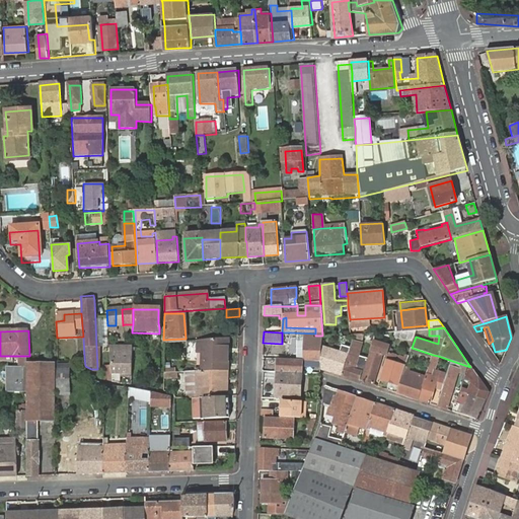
[(361,343),(363,336),(354,332),(352,340),(361,343)]
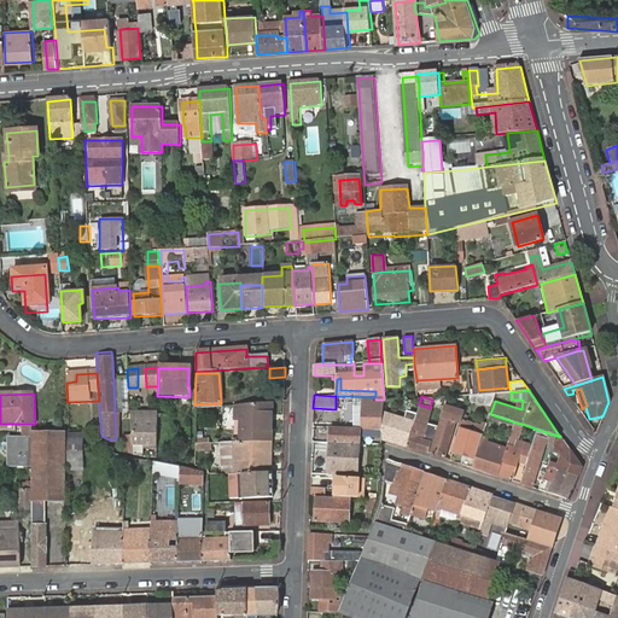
[(373,431),(382,431),(383,414),(384,400),(375,400),(375,403),(363,403),(362,430),(373,431)]
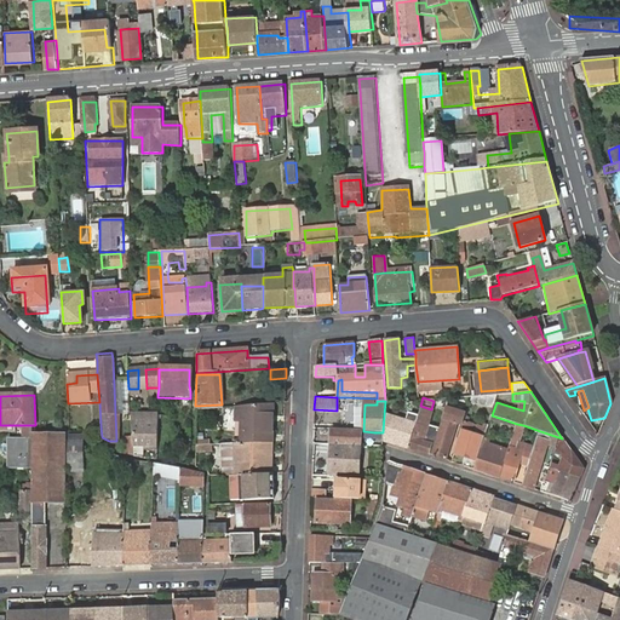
[(273,405),(236,407),(236,420),(244,420),(244,443),(271,441),(273,405)]
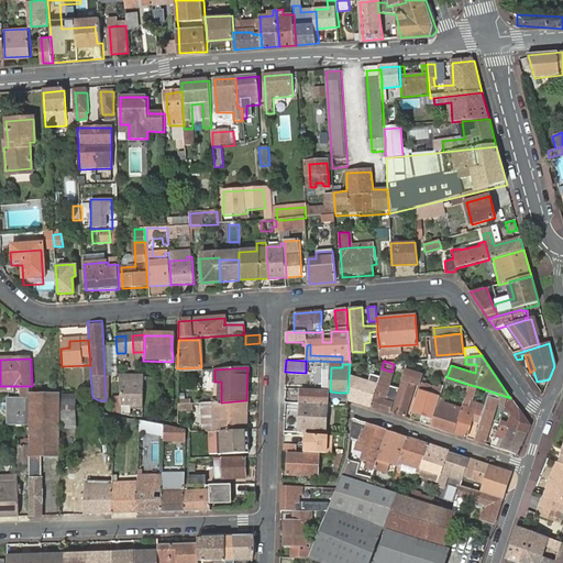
[(379,376),(371,408),(389,414),(394,398),(383,395),(389,372),(382,368),(379,376)]
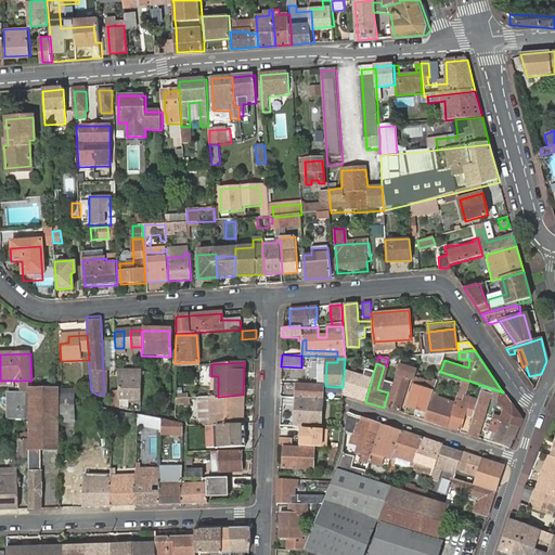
[(343,387),(343,395),(365,402),(374,371),(364,369),(363,373),(344,372),(343,387)]
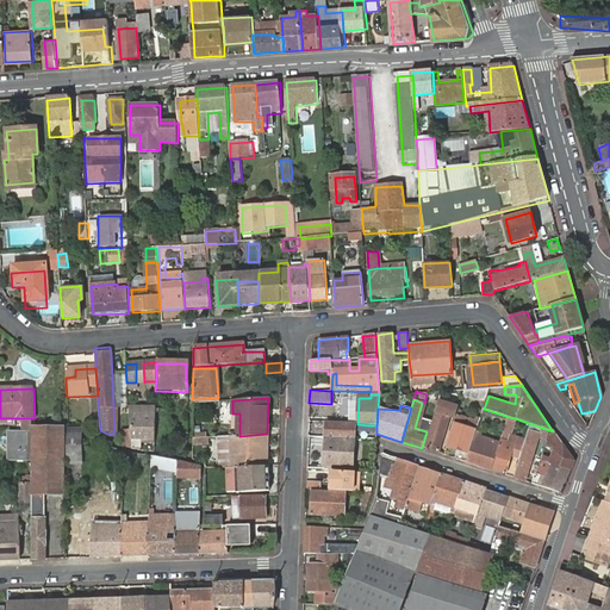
[(439,406),(427,448),(437,452),(452,411),(439,406)]
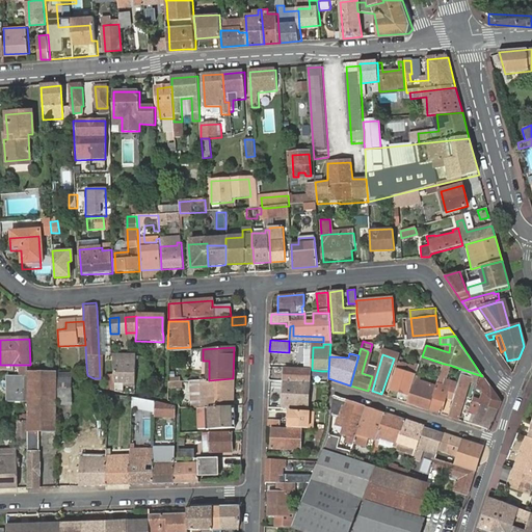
[(112,379),(113,389),(122,391),(122,383),(123,381),(134,381),(134,380),(134,364),(111,363),(112,379)]
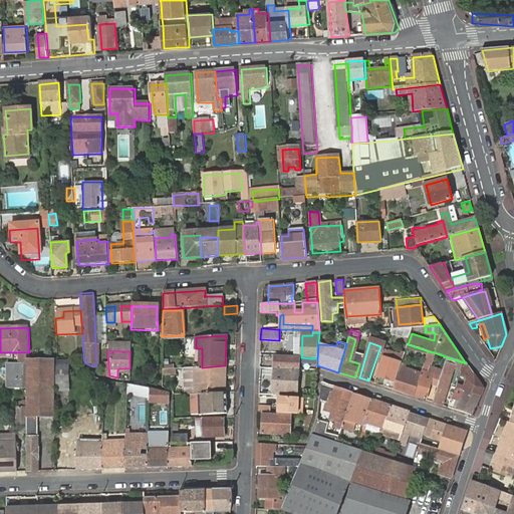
[(420,379),(414,397),(426,401),(432,383),(439,386),(443,371),(430,367),(434,352),(429,351),(420,379)]
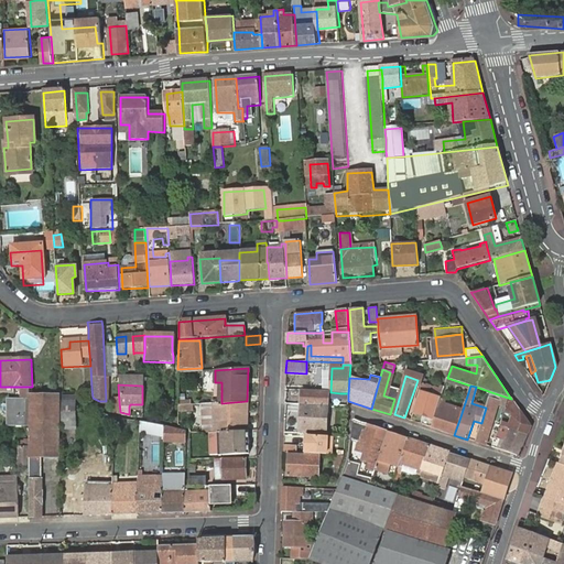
[(421,387),(412,413),(433,421),(438,404),(442,393),(421,387)]
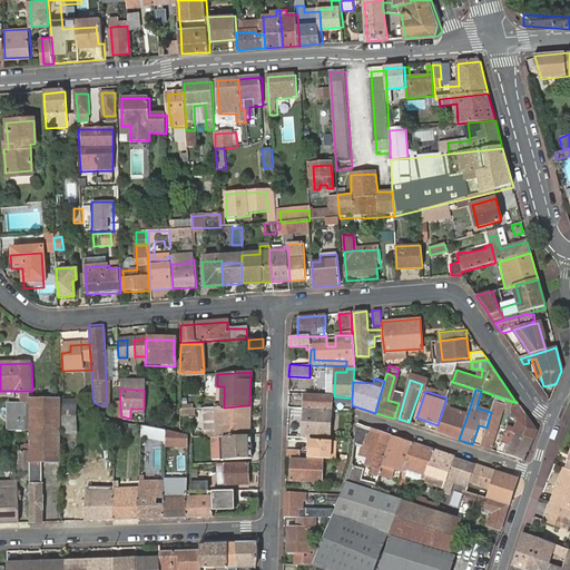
[(331,397),(304,395),(303,436),(330,438),(331,397)]
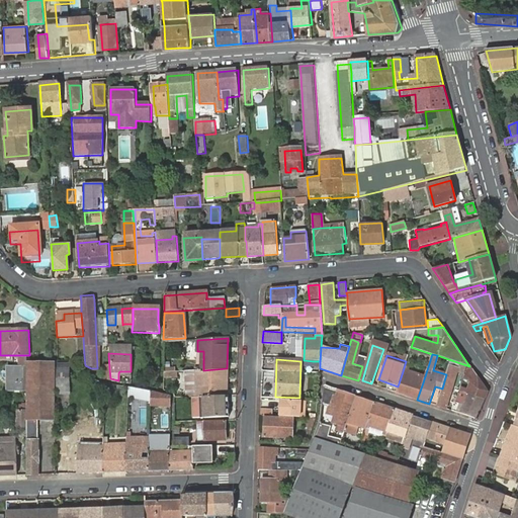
[(442,389),(437,406),(446,409),(459,370),(464,372),(466,365),(451,360),(446,374),(442,389)]
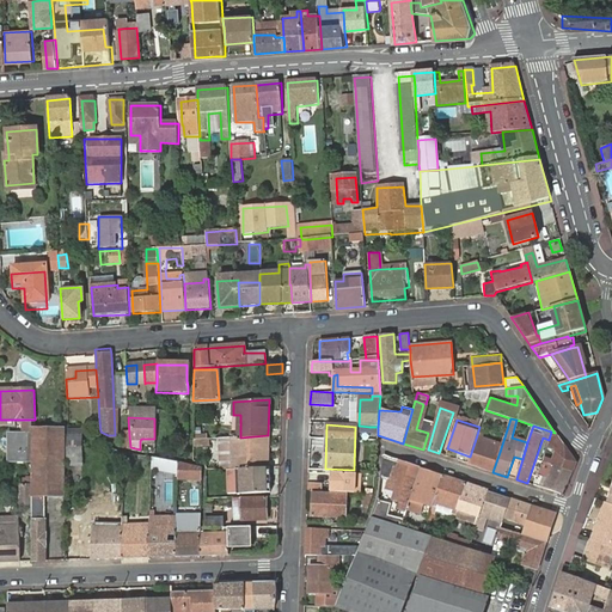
[(63,427),(34,427),(34,463),(34,485),(34,505),(35,562),(46,561),(46,496),(65,496),(63,427)]
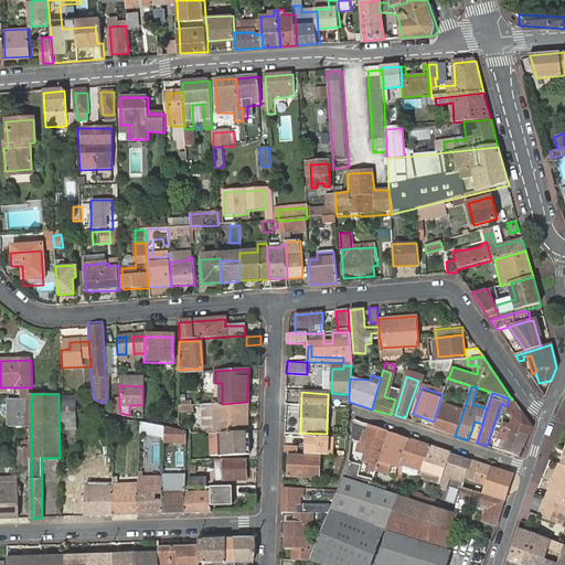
[(509,398),(507,406),(500,427),(504,429),(528,438),(532,427),(512,400),(509,398)]
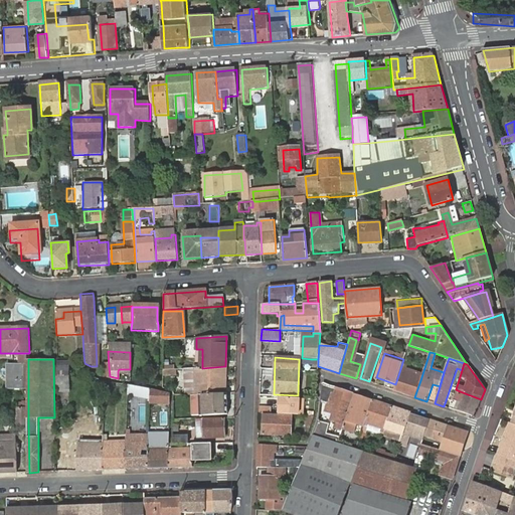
[(28,389),(28,365),(8,365),(8,390),(28,389)]
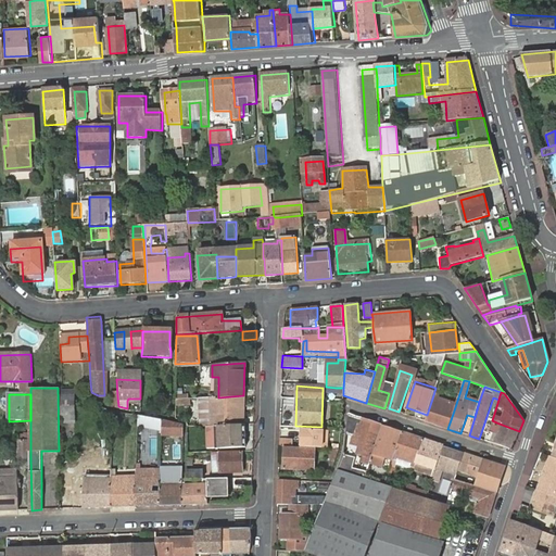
[(243,395),(218,397),(212,397),(211,426),(215,426),(220,426),(243,425),(243,395)]
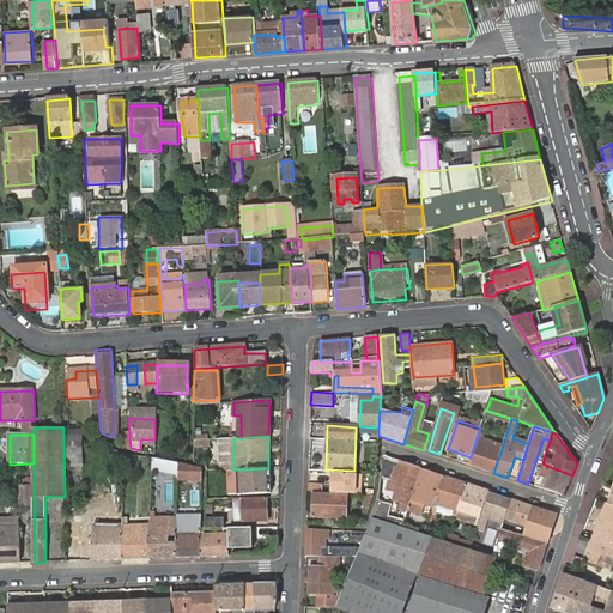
[(471,457),(468,465),(493,473),(501,453),(479,445),(480,442),(477,439),(471,457)]
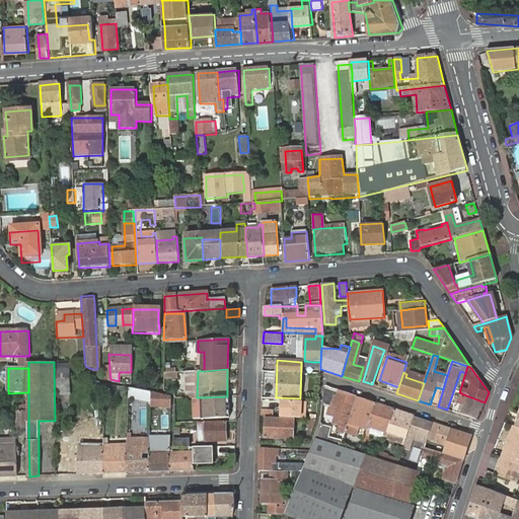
[(345,432),(356,398),(325,388),(323,405),(329,408),(328,413),(337,416),(335,422),(340,424),(338,431),(345,433),(345,432)]
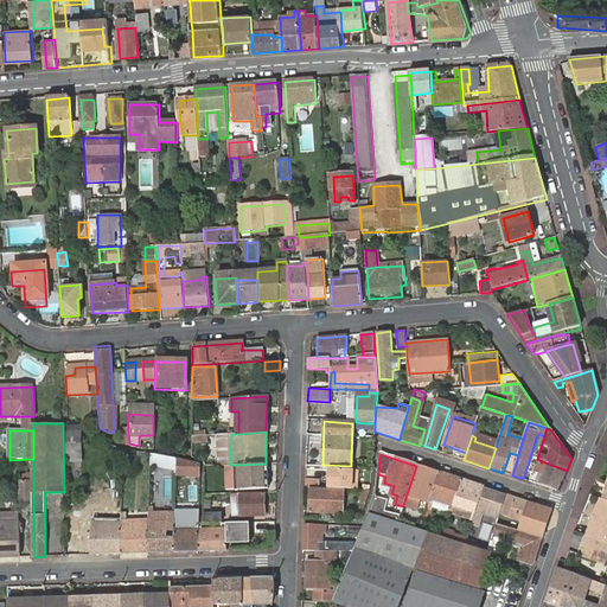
[(177,474),(199,474),(200,464),(177,460),(177,474)]
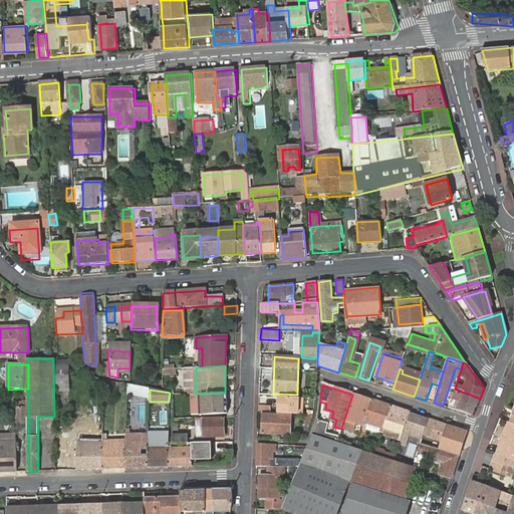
[(459,391),(453,410),(473,416),(480,399),(459,391)]
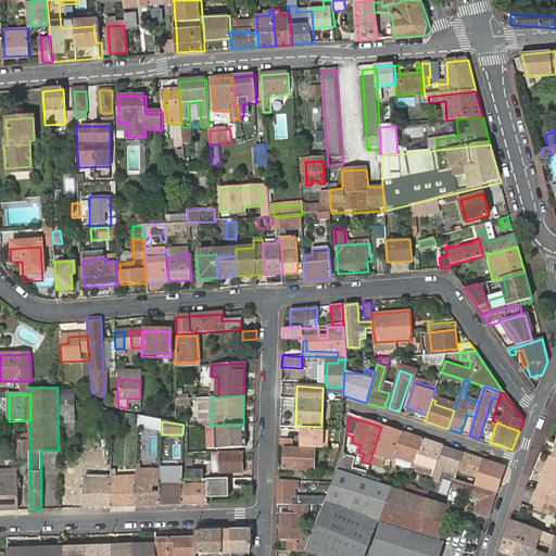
[(245,447),(245,425),(243,425),(220,426),(220,449),(245,447)]
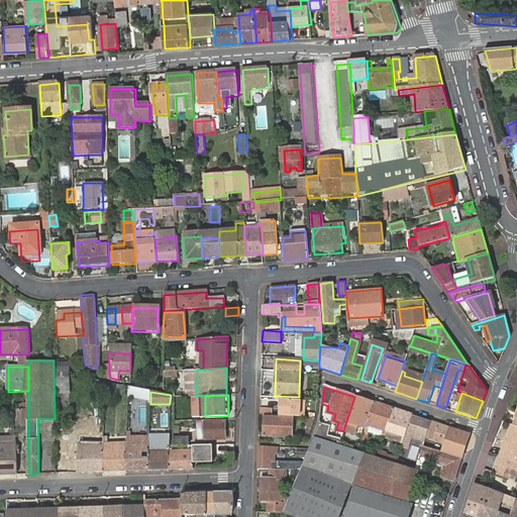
[(367,428),(375,403),(354,397),(343,430),(355,434),(358,426),(367,428)]
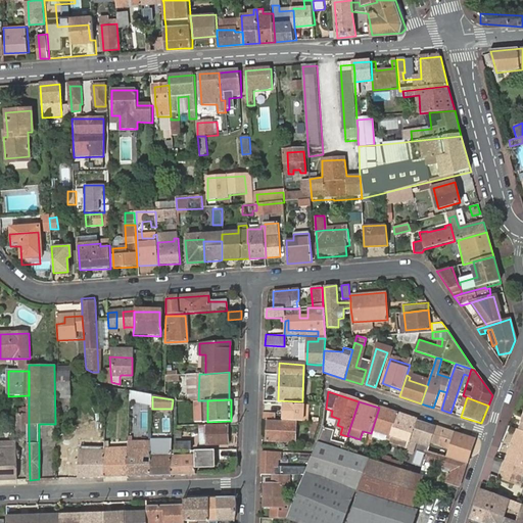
[(284,420),(310,421),(310,413),(311,406),(291,405),(284,403),(284,420)]
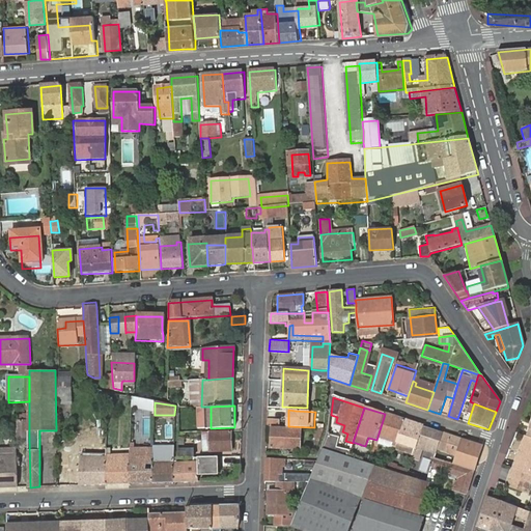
[(396,442),(403,421),(385,414),(376,440),(374,446),(379,447),(382,439),(393,442),(392,445),(395,446),(396,442)]
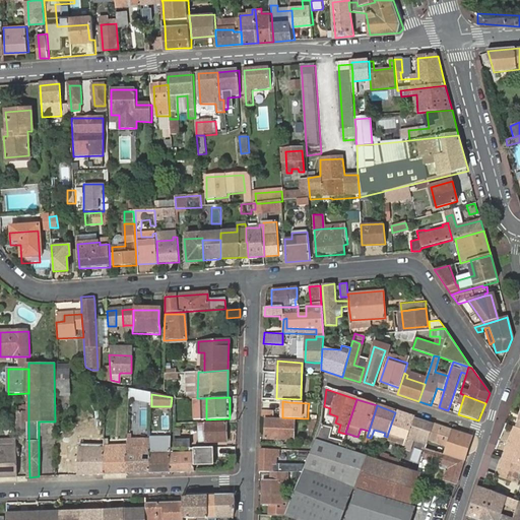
[(28,429),(28,412),(17,412),(17,429),(28,429)]
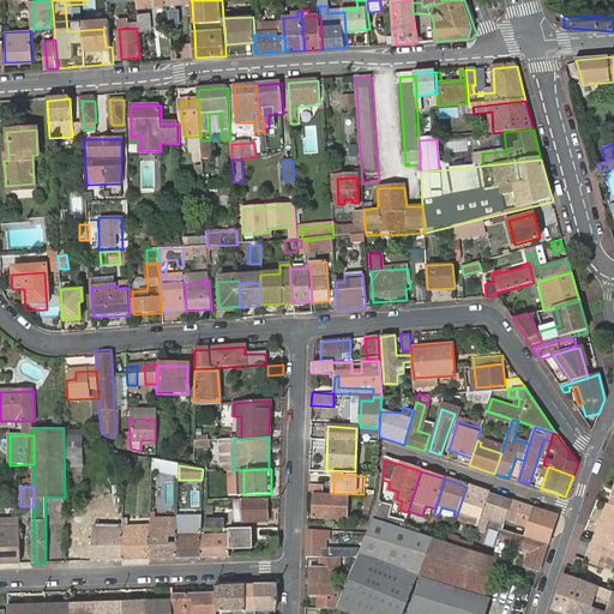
[(479,527),(489,494),(467,487),(458,511),(475,517),(473,524),(479,527)]
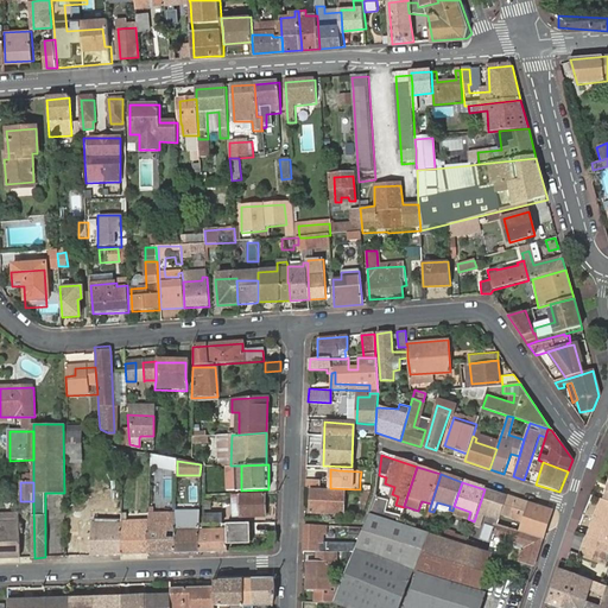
[(344,495),(344,492),(311,489),(311,512),(343,513),(344,499),(342,499),(342,496),(344,495)]
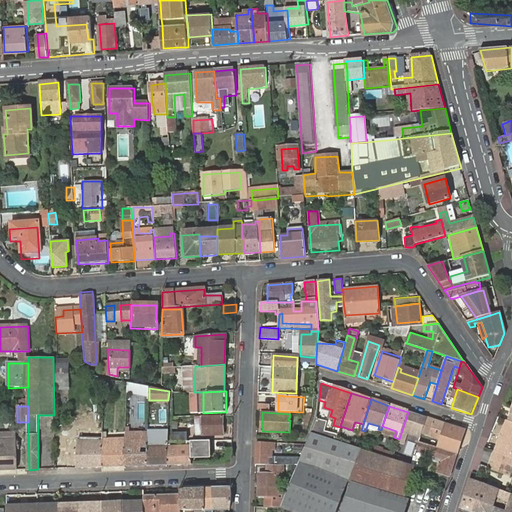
[(422,433),(427,418),(408,412),(399,439),(394,454),(400,455),(408,433),(408,430),(422,434),(422,433)]
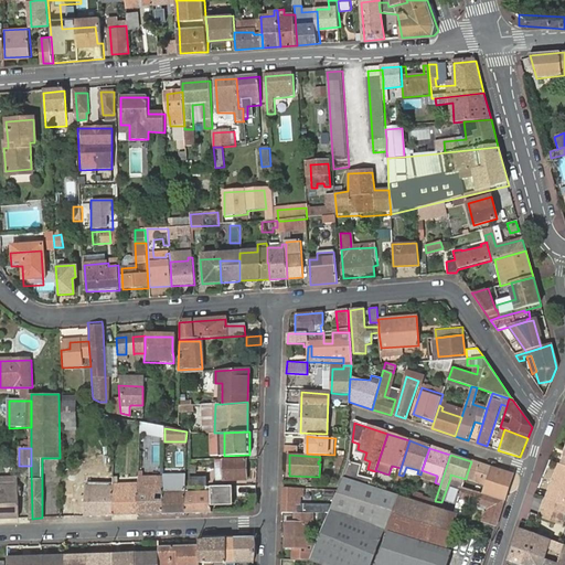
[(249,459),(223,460),(223,480),(249,479),(249,459)]
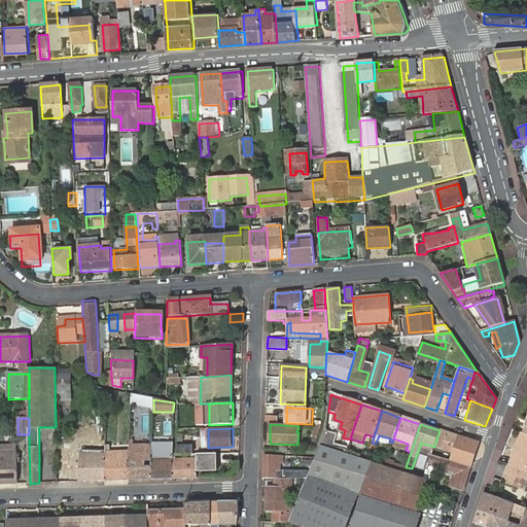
[(470,468),(479,443),(440,430),(434,446),(444,449),(447,440),(458,444),(451,462),(470,468)]
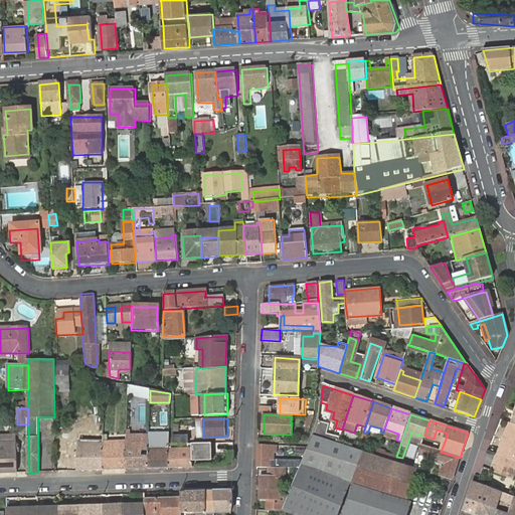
[(328,425),(318,421),(313,436),(337,444),(339,439),(325,434),(328,425)]
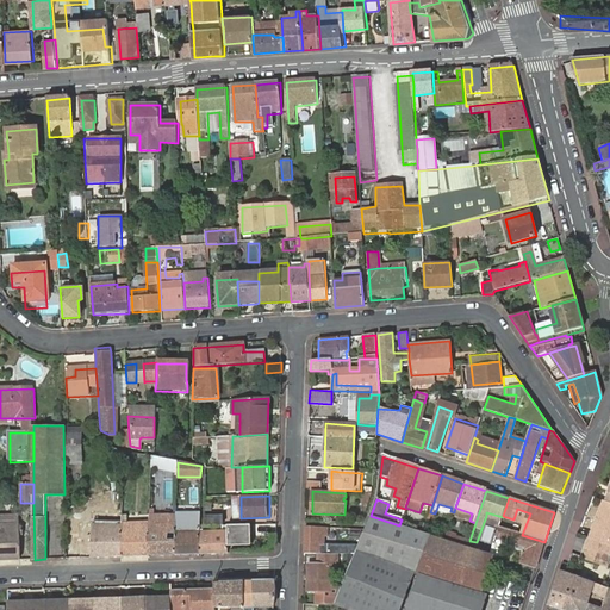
[(609,503),(604,500),(603,500),(597,518),(599,520),(598,522),(596,521),(590,539),(607,545),(609,545),(609,503)]
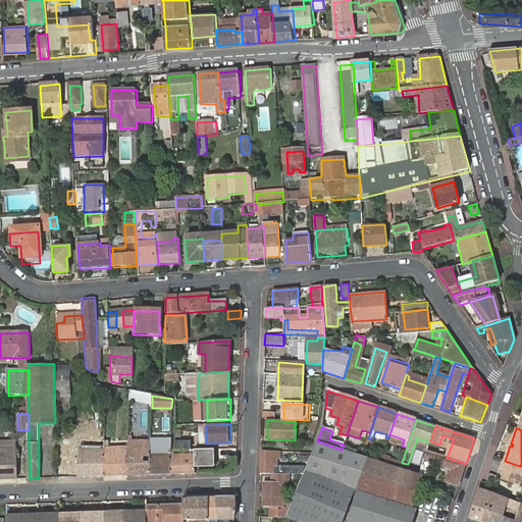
[(180,429),(176,429),(176,451),(191,450),(191,441),(180,441),(180,429)]
